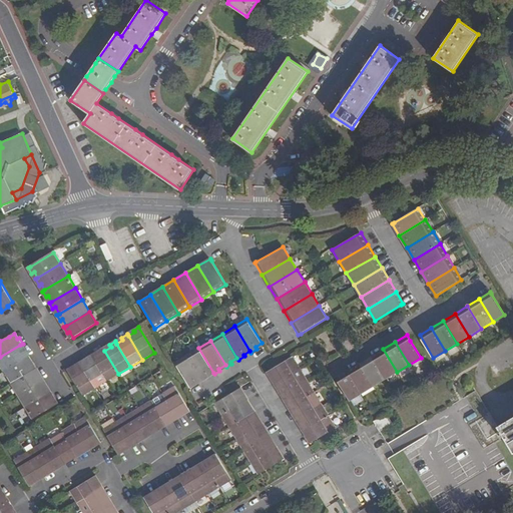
[(0,365),(4,372),(28,357),(30,356),(26,350),(24,351),(20,345),(0,357),(0,365)]
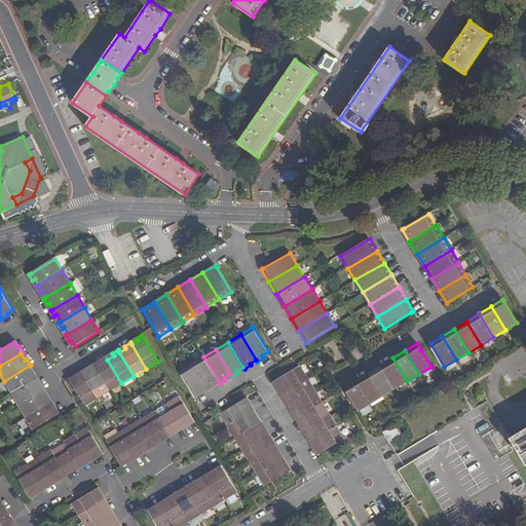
[(192,364),(207,389),(208,390),(214,387),(213,385),(219,382),(203,357),(192,364)]
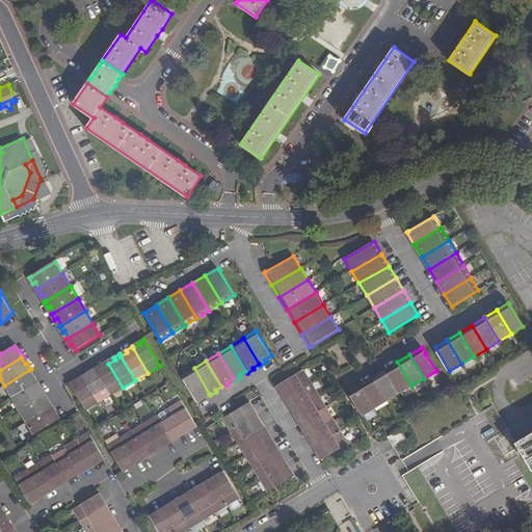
[(123,388),(108,364),(107,362),(101,365),(102,368),(96,371),(110,395),(123,388)]
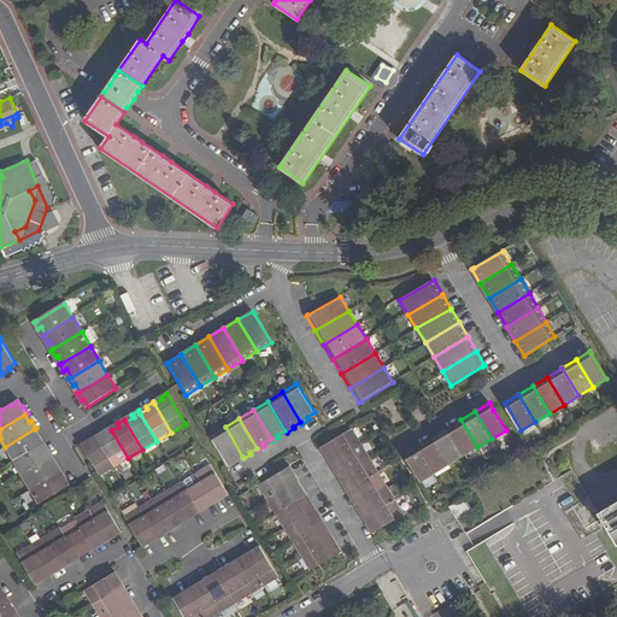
[(447,428),(463,456),(477,447),(460,419),(447,428)]
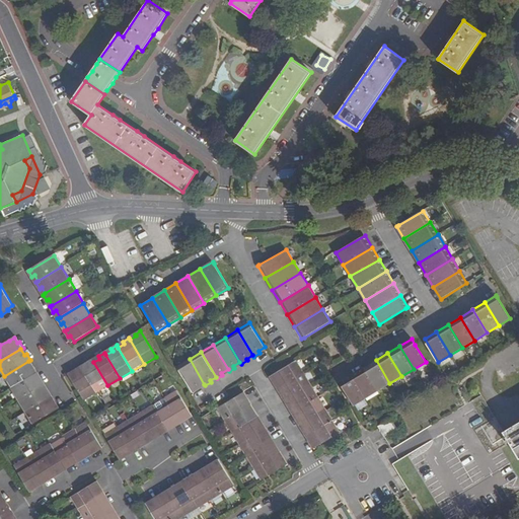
[(198,388),(204,384),(190,359),(177,367),(192,390),(193,393),(199,389),(198,388)]
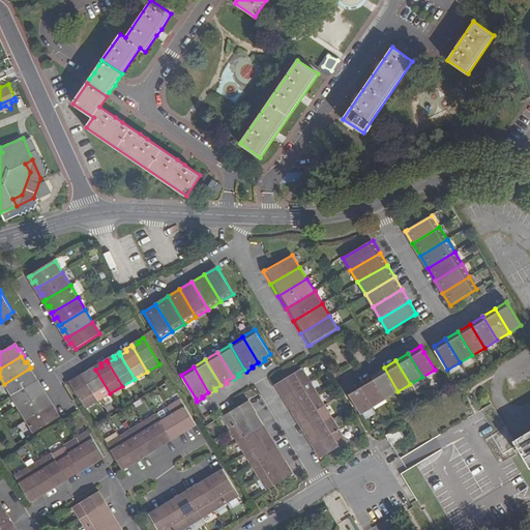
[(98,402),(110,393),(95,370),(94,367),(89,371),(90,373),(84,377),(98,402)]
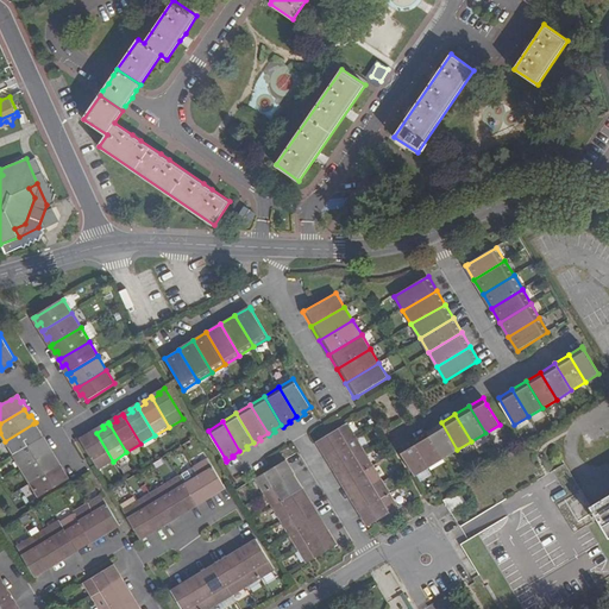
[(441,422),(426,432),(443,459),(457,450),(441,422)]
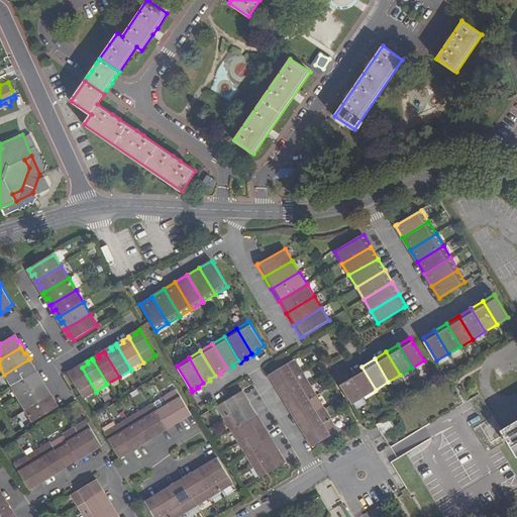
[(4,375),(11,386),(35,372),(37,371),(33,365),(31,366),(28,359),(4,375)]
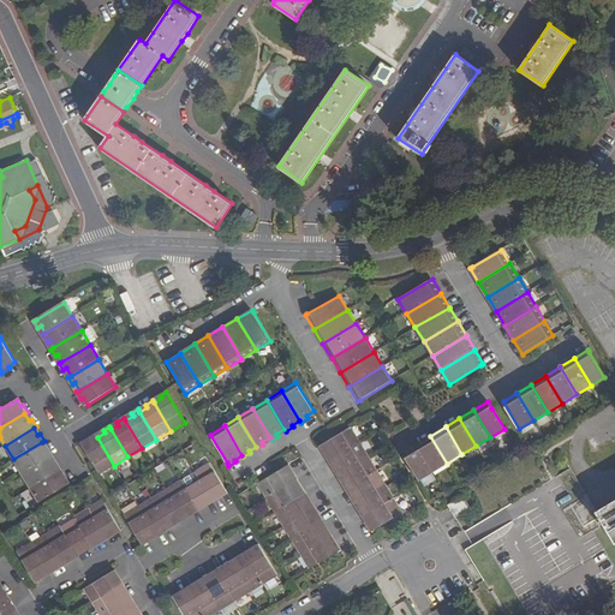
[(326,451),(330,459),(358,442),(350,428),(320,446),(323,453),(326,451)]
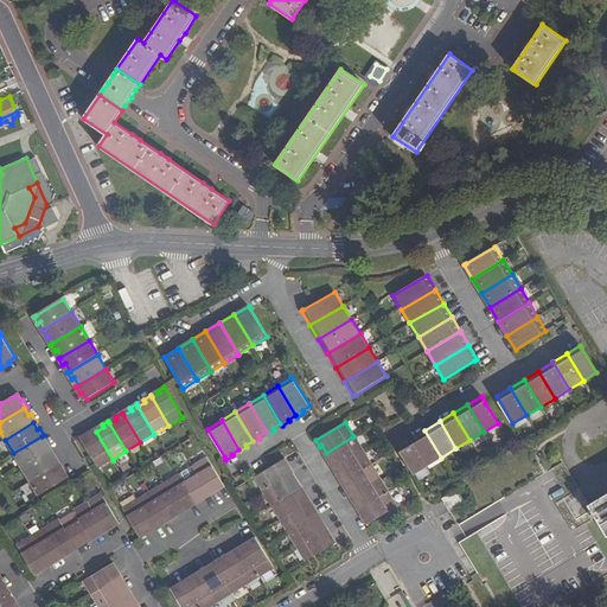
[(113,460),(96,432),(94,429),(87,434),(89,436),(82,440),(98,468),(113,460)]
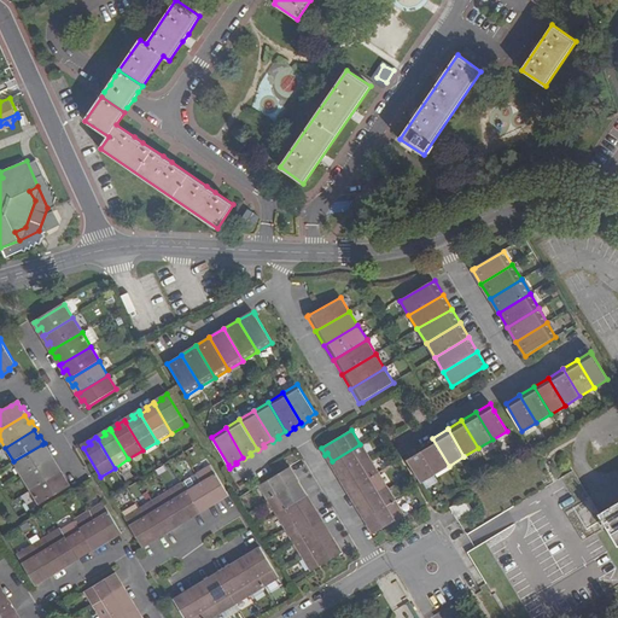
[(419,447),(436,474),(449,466),(432,438),(419,447)]
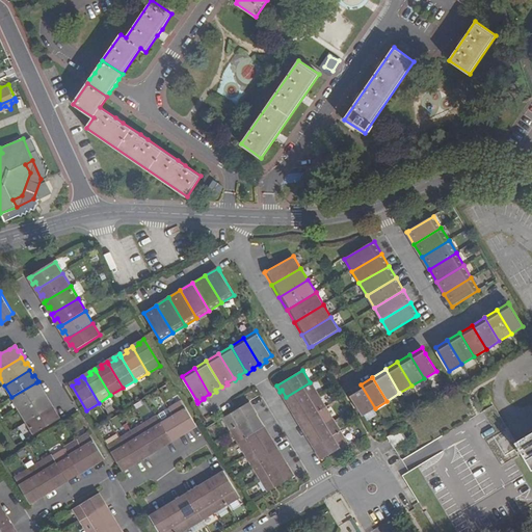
[(19,409),(44,395),(46,393),(42,388),(40,389),(36,382),(11,397),(19,409)]
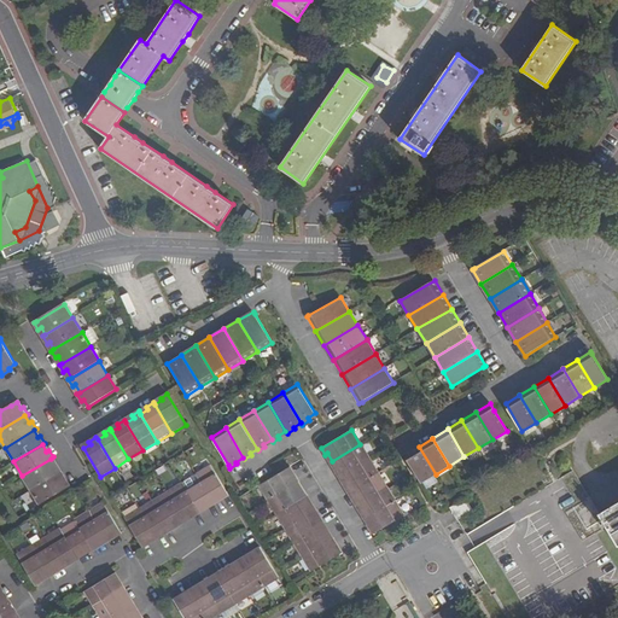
[(340,476),(368,459),(360,444),(332,461),(330,462),(333,468),(336,467),(340,476)]
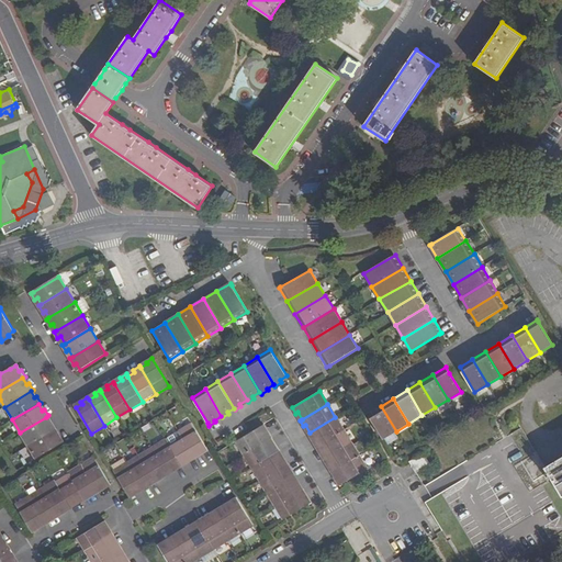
[(368,414),(383,439),(396,431),(381,406),(368,414)]
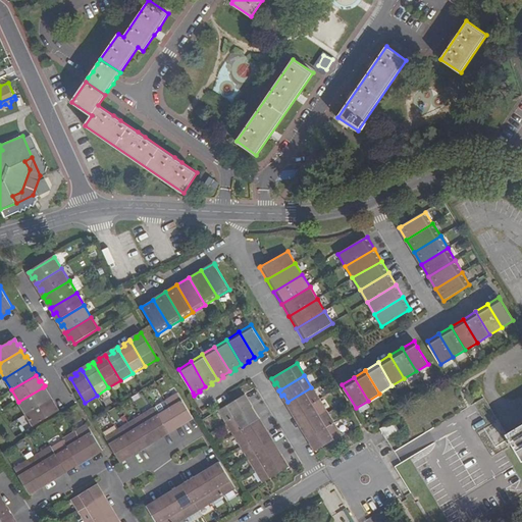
[(18,402),(25,414),(50,400),(52,398),(48,392),(46,393),(43,387),(18,402)]
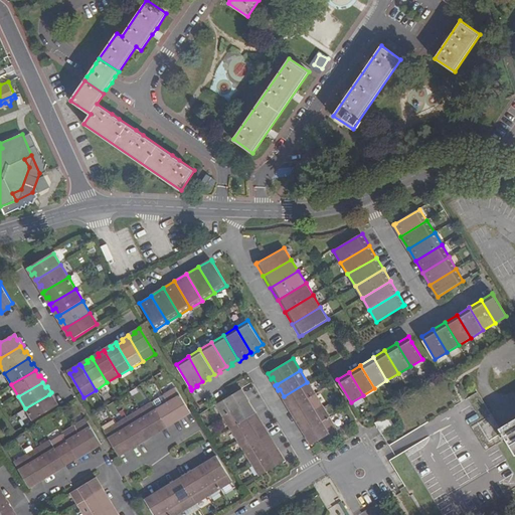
[(287,401),(291,408),(314,394),(307,382),(284,396),(282,397),(286,402),(287,401)]
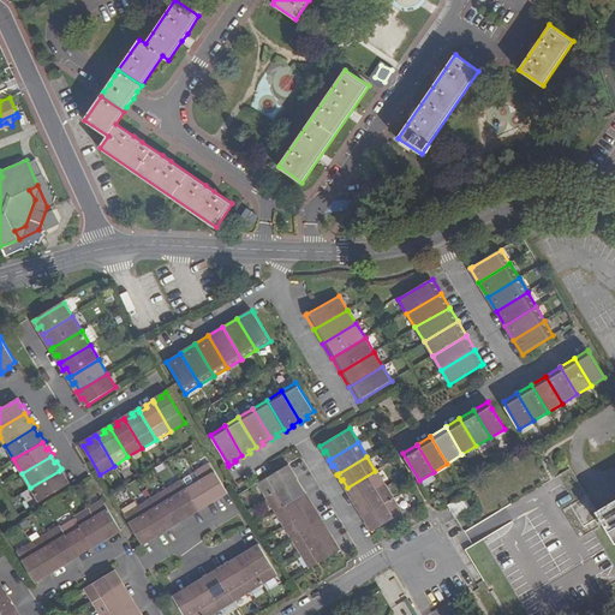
[(209,464),(195,472),(212,500),(214,502),(220,499),(219,496),(226,491),(225,491),(209,464)]
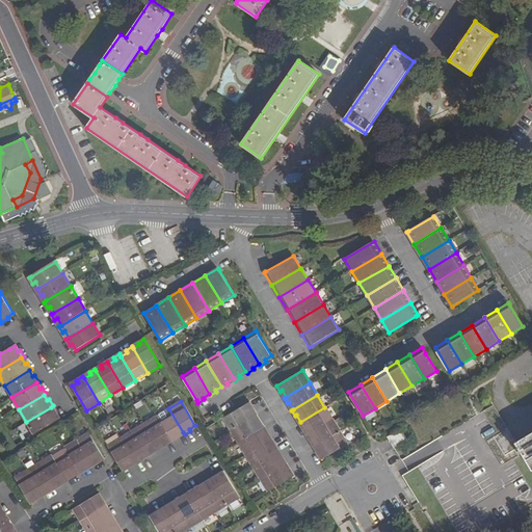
[(223,418),(231,430),(256,416),(257,415),(253,408),(251,409),(247,403),(223,418)]
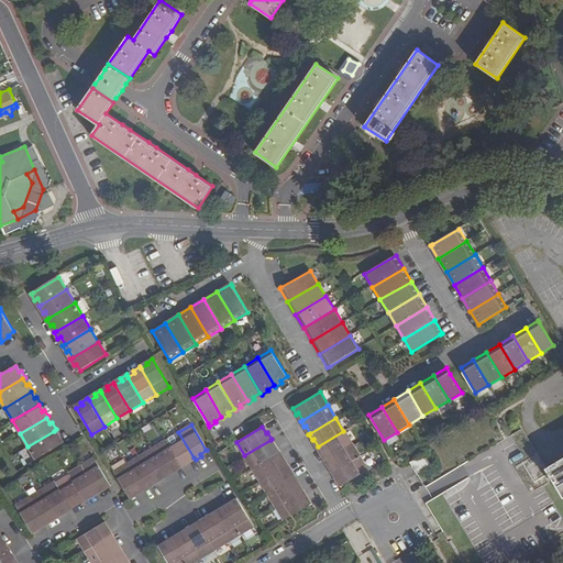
[(442,512),(434,517),(462,562),(556,562),(562,560),(562,562),(562,460),(548,468),(523,429),(427,488),(434,500),(442,512)]
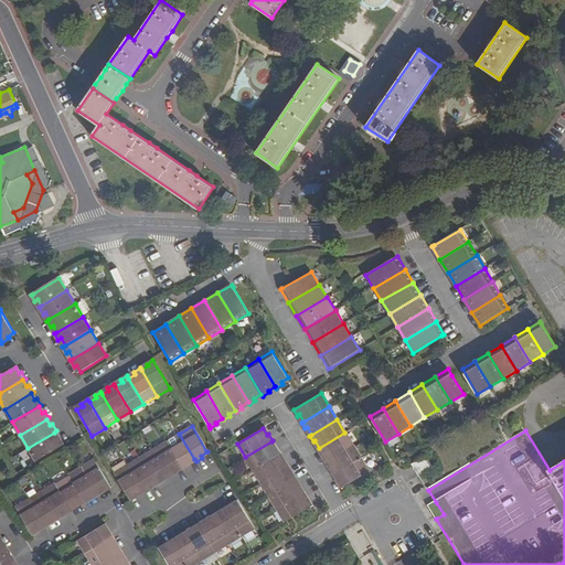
[(36,461),(64,445),(60,437),(57,438),(54,433),(28,448),(36,461)]
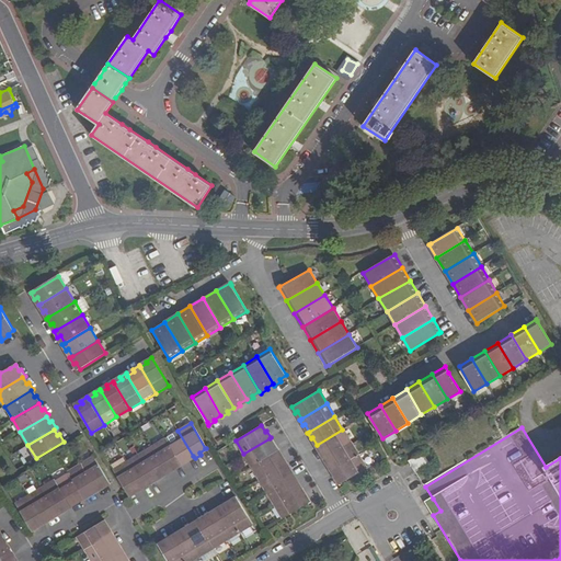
[(325,457),(351,443),(342,430),(317,445),(316,446),(319,451),(321,450),(325,457)]
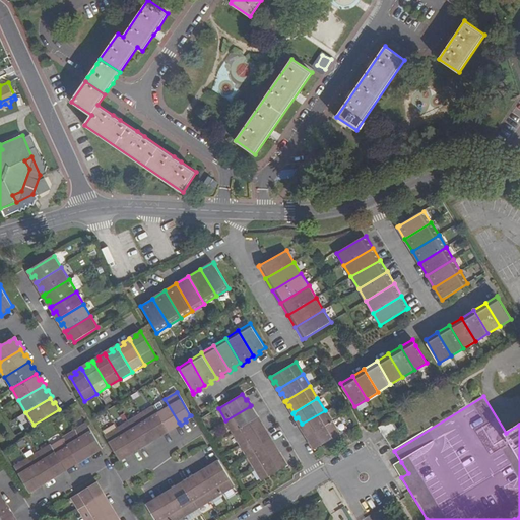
[(153,406),(168,430),(169,432),(174,429),(173,427),(179,423),(165,399),(153,406)]
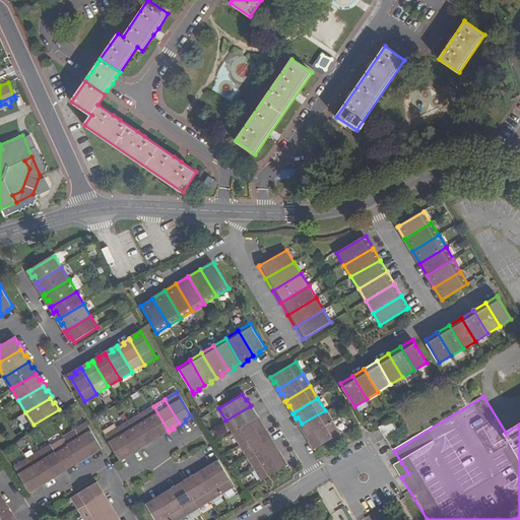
[(153,406),(141,413),(155,437),(156,439),(163,436),(161,434),(168,430),(153,406)]
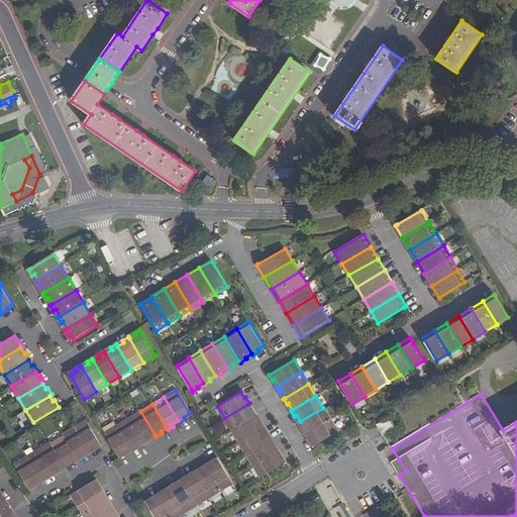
[(224,418),(231,430),(255,415),(256,414),(252,408),(250,409),(248,404),(224,418)]
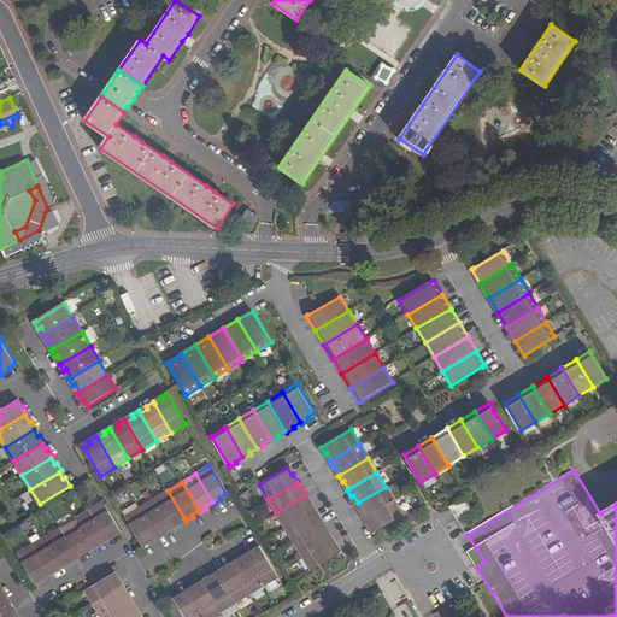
[(400,497),(392,482),(386,487),(394,501),(400,497)]
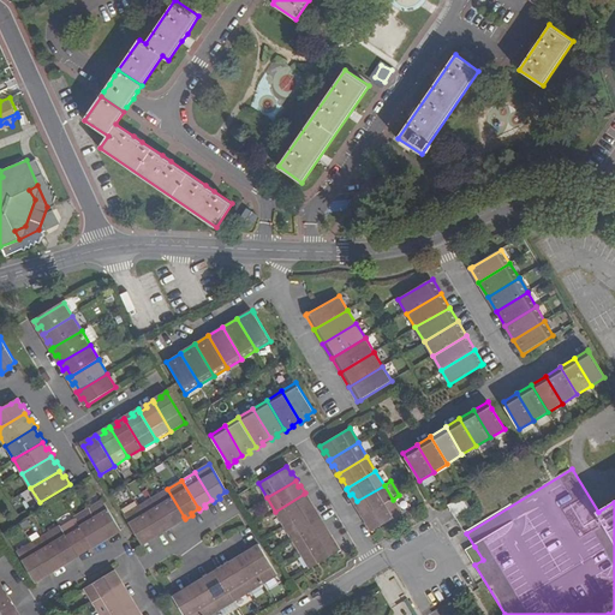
[(365,517),(393,500),(384,485),(357,501),(354,502),(358,509),(360,508),(365,517)]
